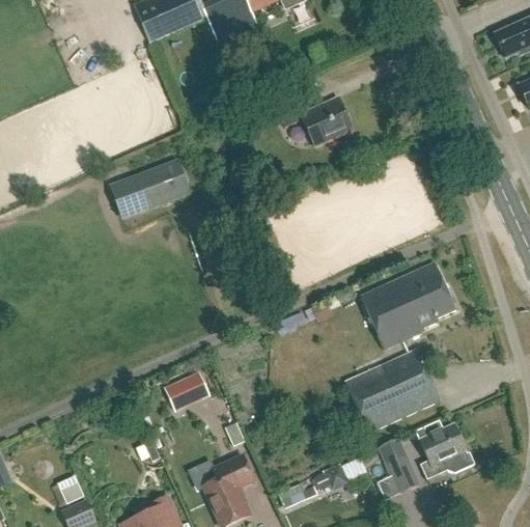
[(215,0),(203,5),(201,0),(136,0),(134,1),(150,38),(207,12),(218,35),(254,19),(251,11),(277,0),(282,0),(286,8),(305,0),(215,0)]
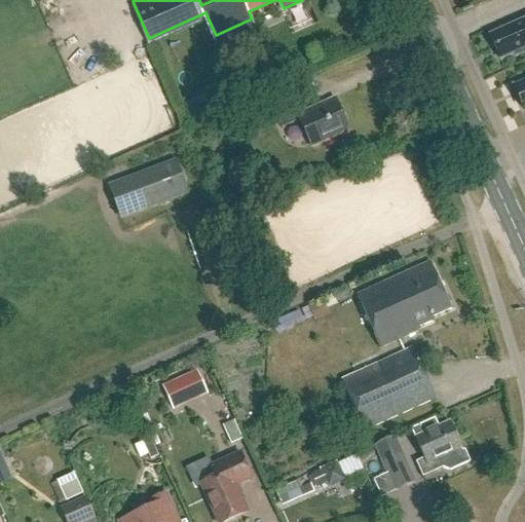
[(515,52),(524,47),(524,13),(488,31),(499,56),(513,49),(515,52)]
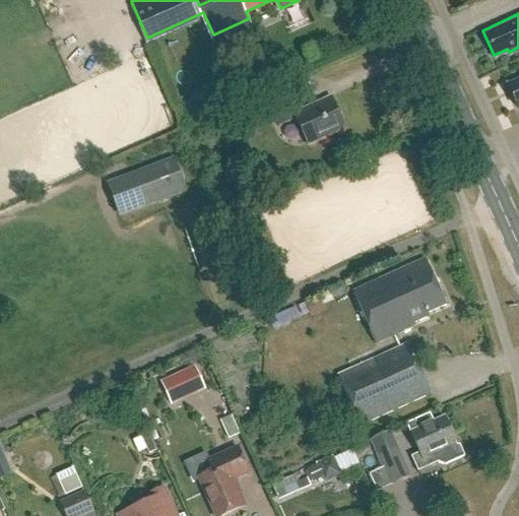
[(518,70),(518,71),(518,75),(507,81),(517,106),(518,105),(518,70)]
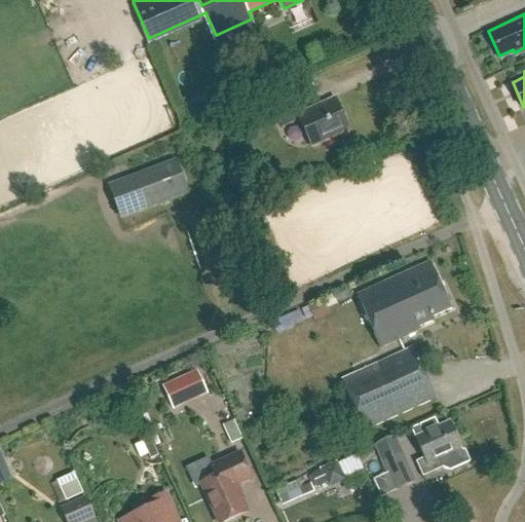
[(306,109),(301,96),(273,108),(280,124),(298,116),(310,142),(347,125),(334,97),(306,109)]
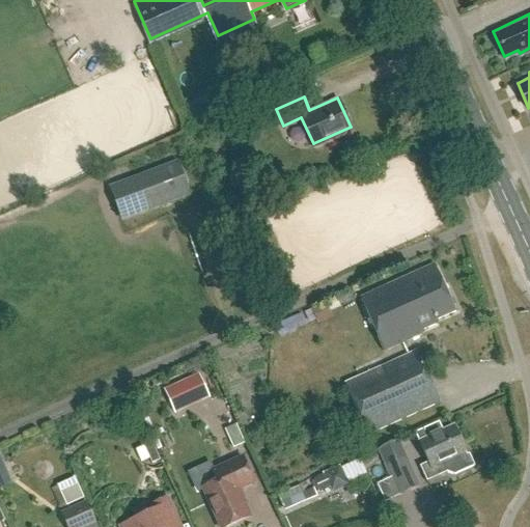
[(240,111),(228,116),(233,128),(245,122),(240,111)]
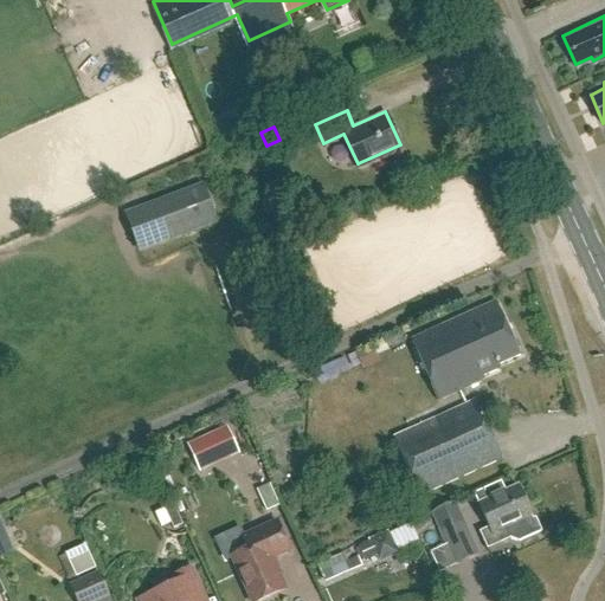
[(136,250),(217,220),(201,180),(122,209),(136,250)]
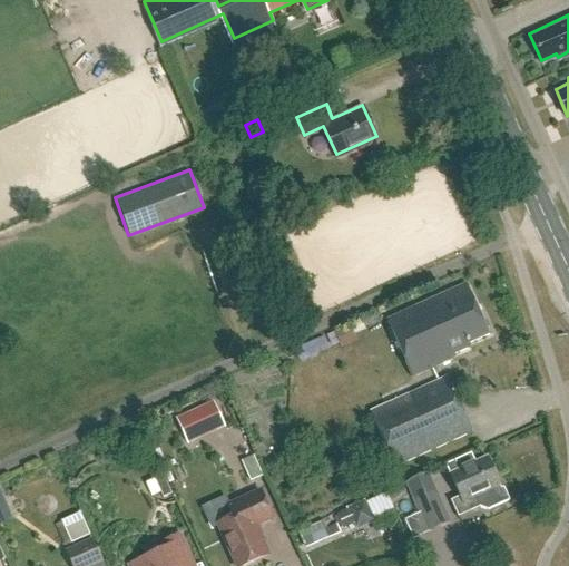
[(412,373),(452,354),(451,352),(468,344),(466,340),(487,331),(463,281),(386,316),(412,373)]
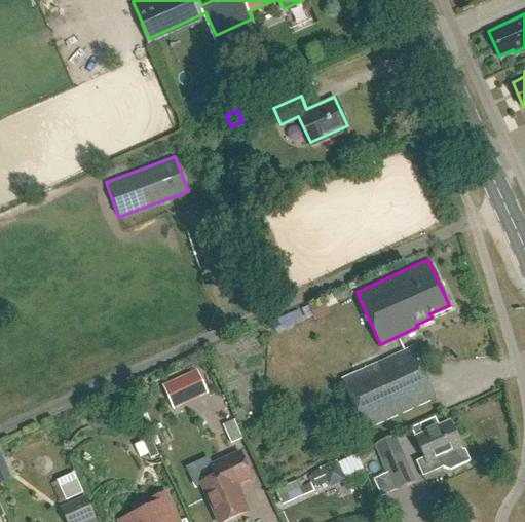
[(283,312),(288,324),(306,317),(301,304),(283,312)]
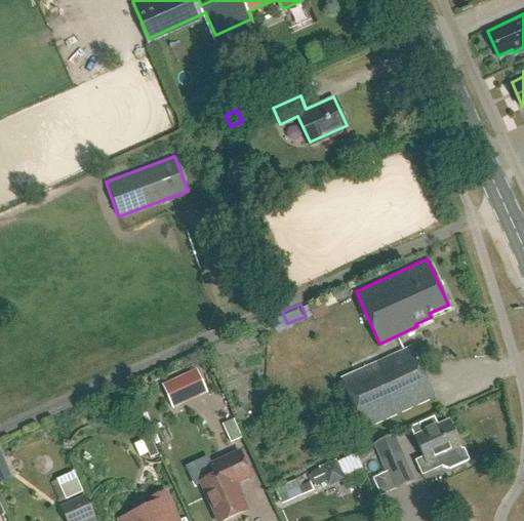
[(364,426),(435,393),(411,343),(340,375),(364,426)]
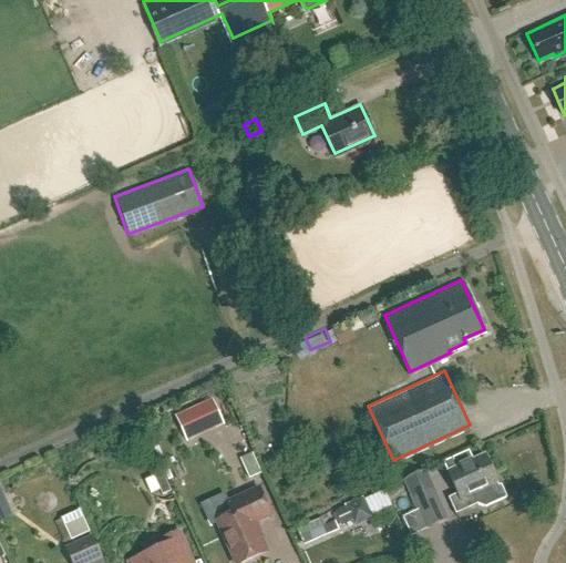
[(186,438),(223,421),(212,397),(175,413),(186,438)]
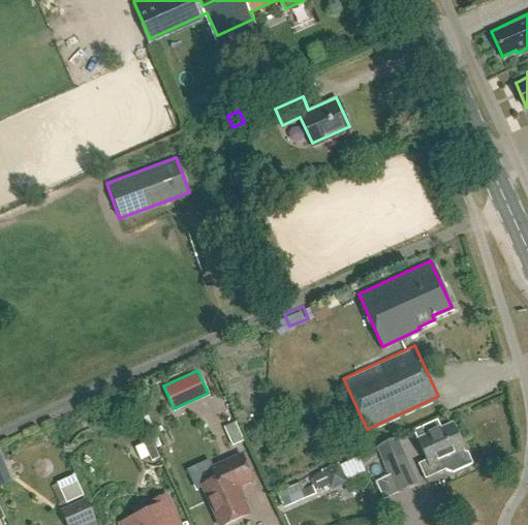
[(452,422),(440,427),(436,418),(412,429),(430,466),(441,461),(444,468),(453,470),(472,462),(467,450),(465,451),(452,422)]
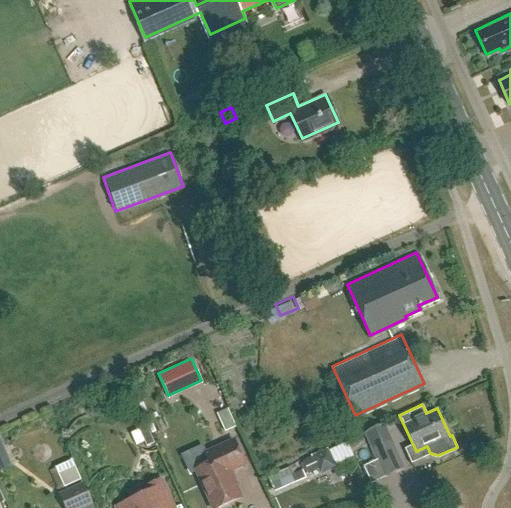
[(226,407),(215,412),(224,430),(235,425),(226,407)]
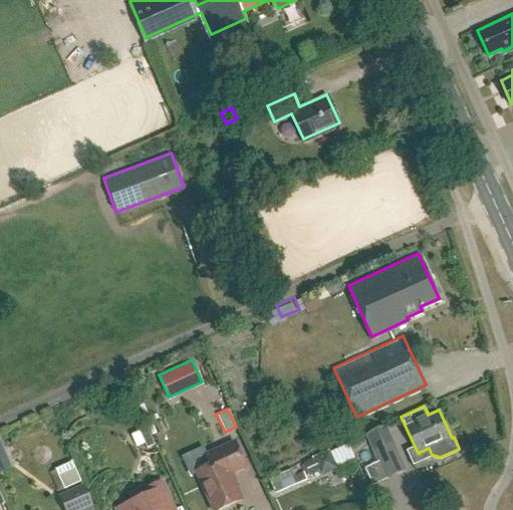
[(132,433),(137,444),(144,440),(147,446),(154,442),(147,426),(132,433)]
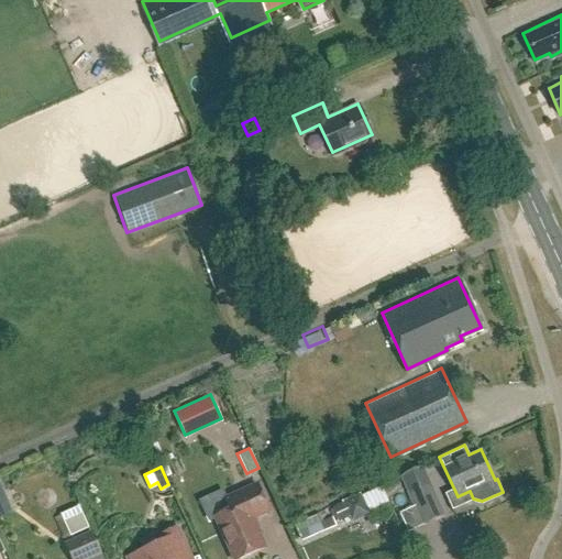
[(387,479),(367,489),(375,505),(395,494),(387,479)]
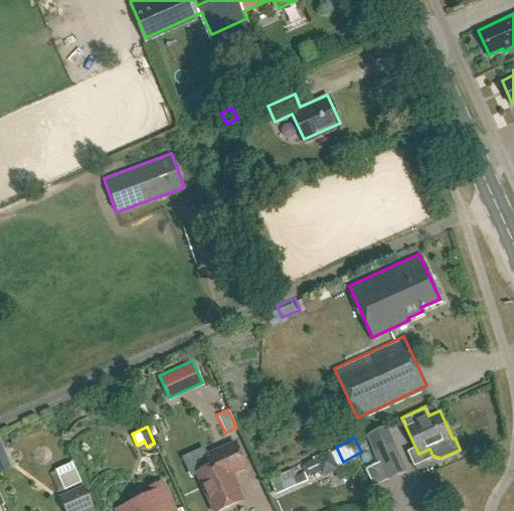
[(202,446),(182,455),(190,474),(196,471),(214,510),(241,498),(229,473),(245,465),(234,440),(205,453),(202,446)]
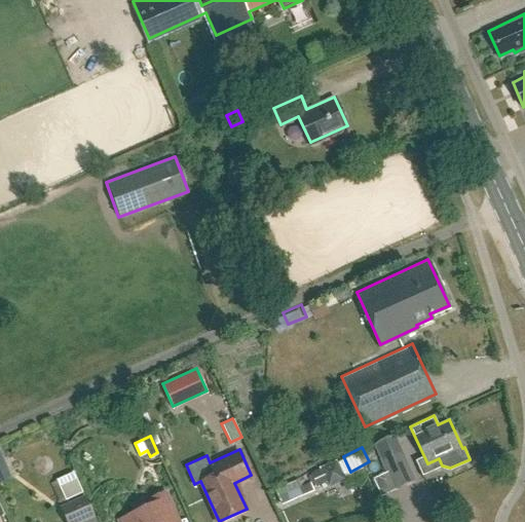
[(395,487),(413,479),(400,449),(381,457),(395,487)]
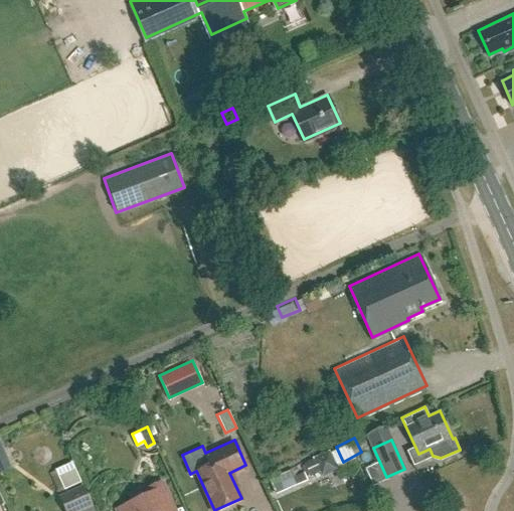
[(309,473),(319,469),(321,475),(336,468),(328,449),(313,456),(314,457),(304,462),(309,473)]
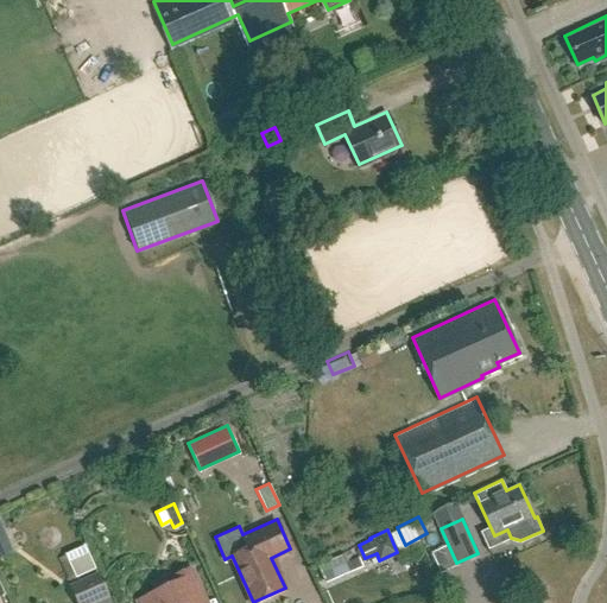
[(75,575),(94,566),(84,543),(65,551),(75,575)]
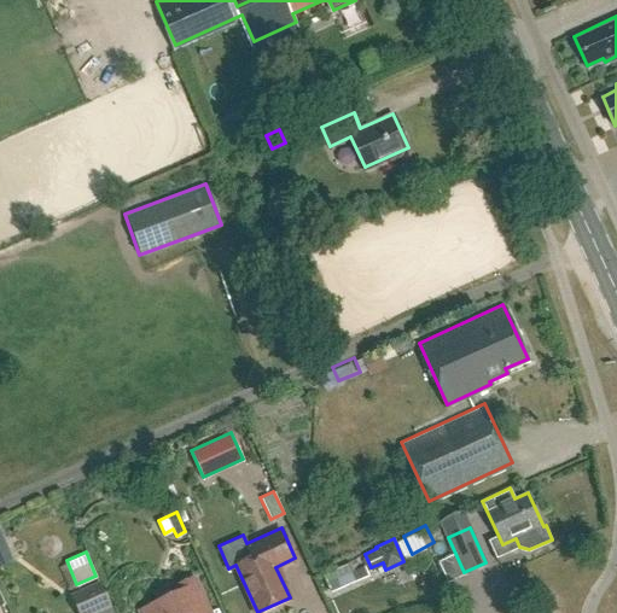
[(336,568),(343,584),(367,573),(364,565),(353,570),(349,562),(344,564),(336,568)]
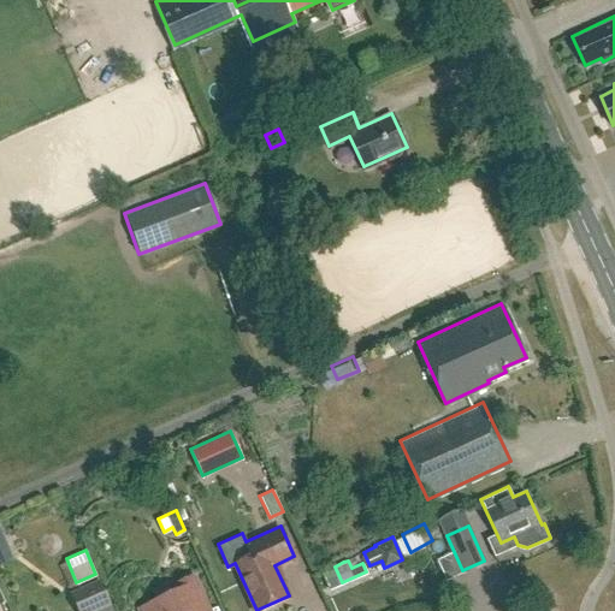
[(190,610),(188,606),(203,600),(193,576),(177,583),(181,589),(139,609),(140,610),(190,610)]
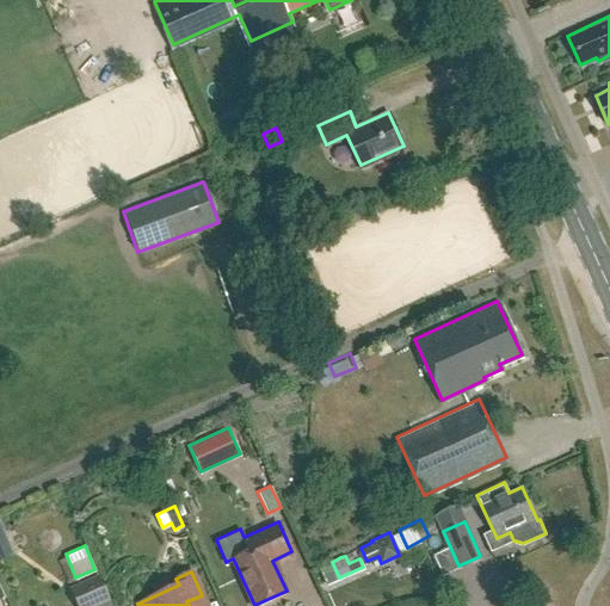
[(78,605),(92,605),(111,599),(100,573),(69,586),(78,605)]
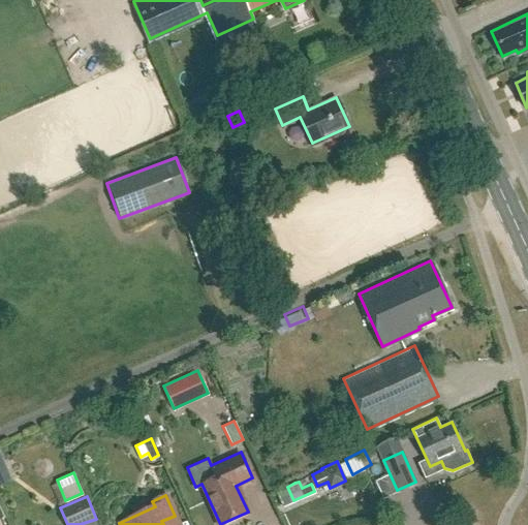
All buildings are outlined.
